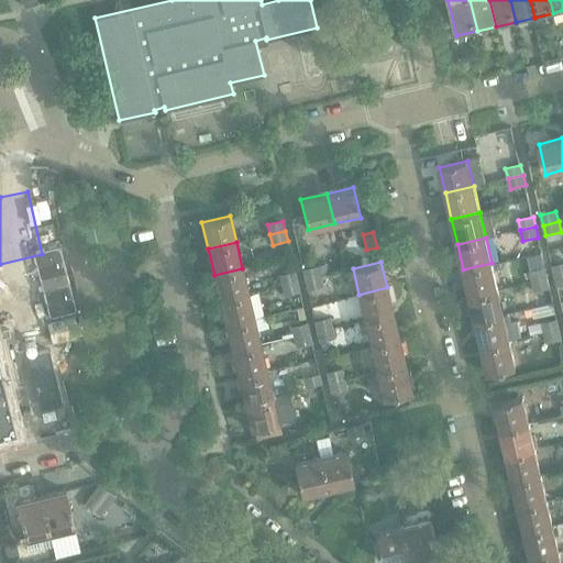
[(470,296),(498,289),(492,263),(463,269),(470,296)]
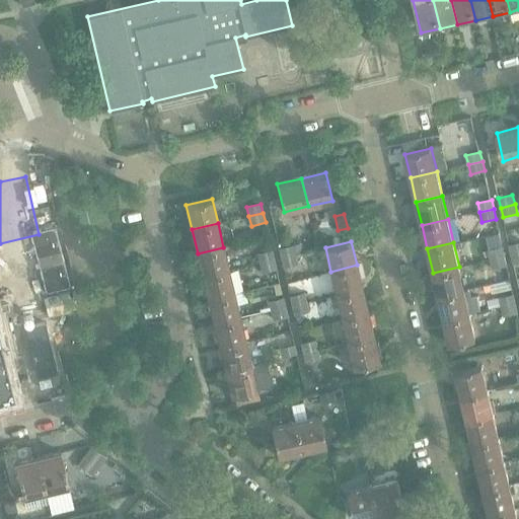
[(518,252),(518,242),(509,245),(511,254),(518,252)]
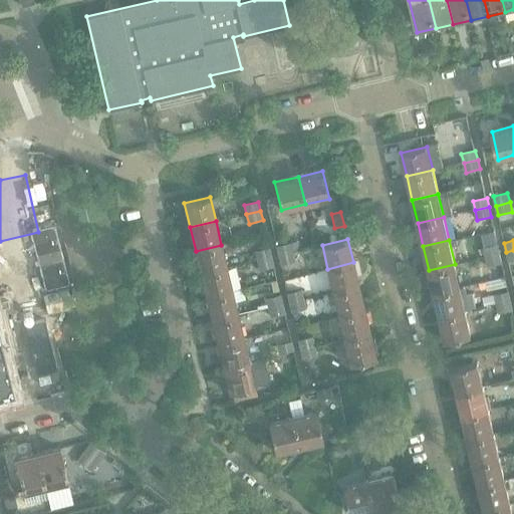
[(292,253),(290,243),(276,246),(278,256),(292,253)]
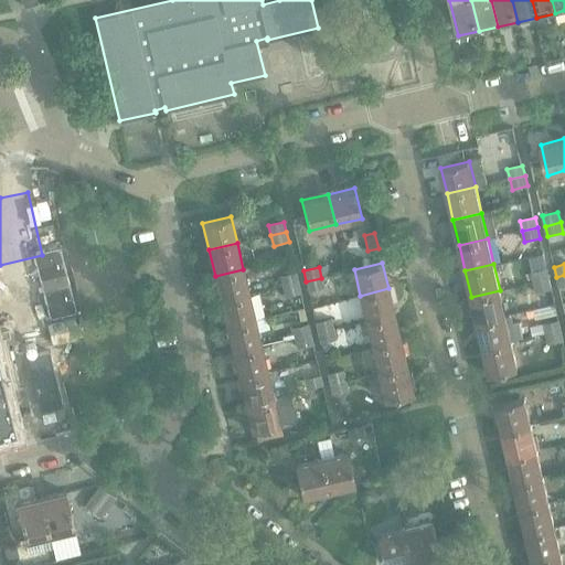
[(249,295),(243,269),(215,276),(221,301),(249,295)]
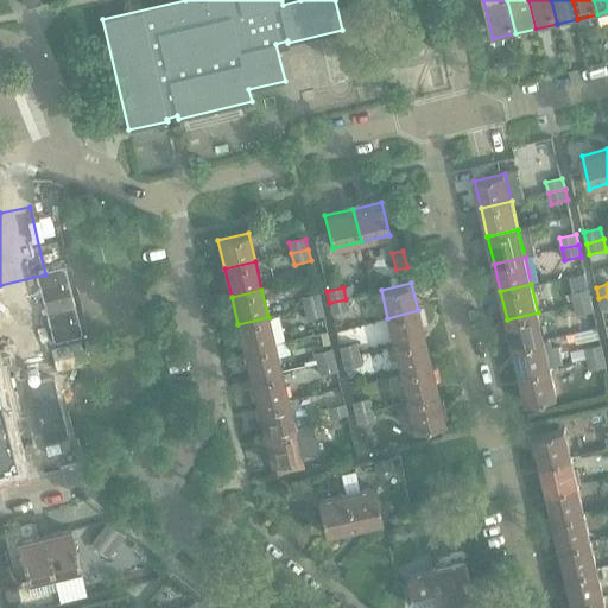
[(572,293),(575,304),(591,301),(589,290),(572,293)]
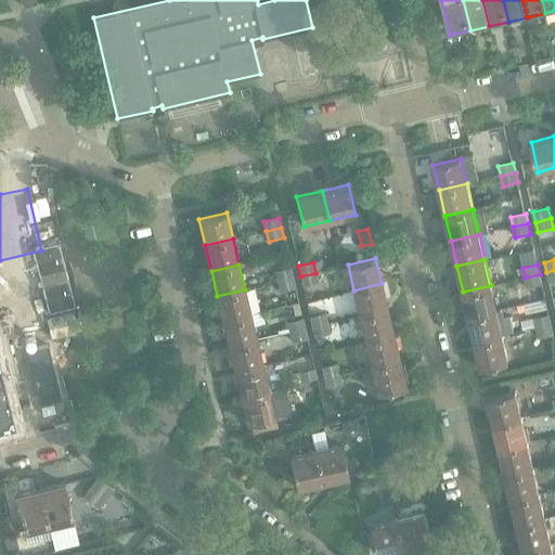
[(275,271),(278,282),(293,278),(291,268),(275,271)]
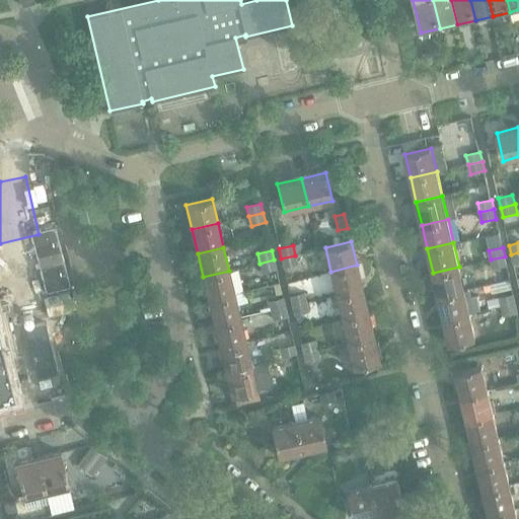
[(281,258),(283,268),(297,265),(295,255),(281,258)]
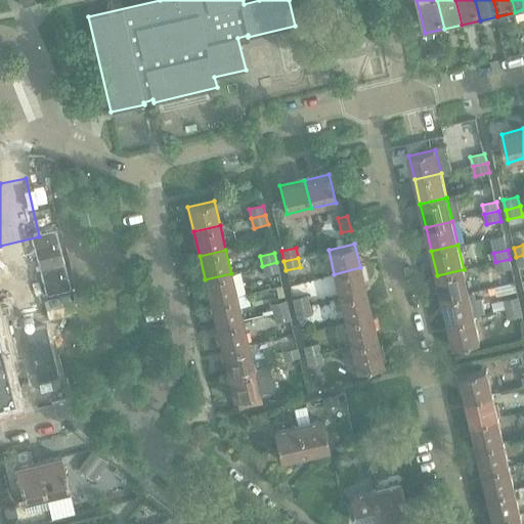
[(495,262),(497,272),(512,268),(510,259),(495,262)]
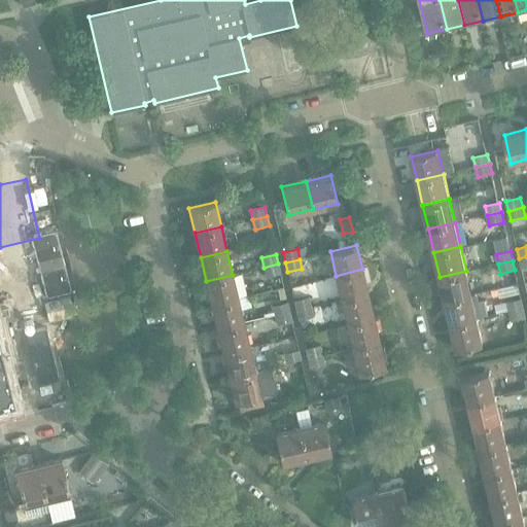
[(280,274),(278,264),(264,268),(266,277),(280,274)]
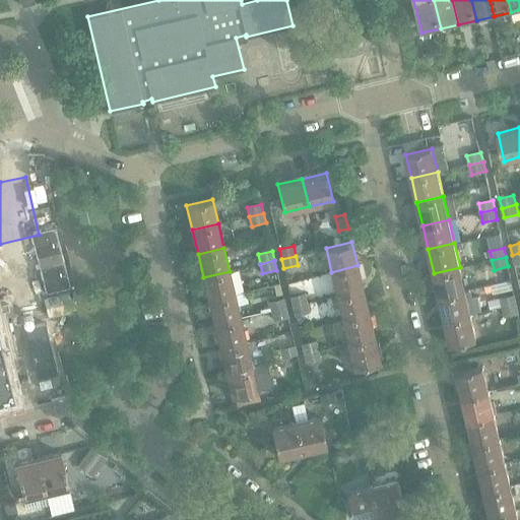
[(331,272),(337,296),(363,289),(358,265),(331,272)]
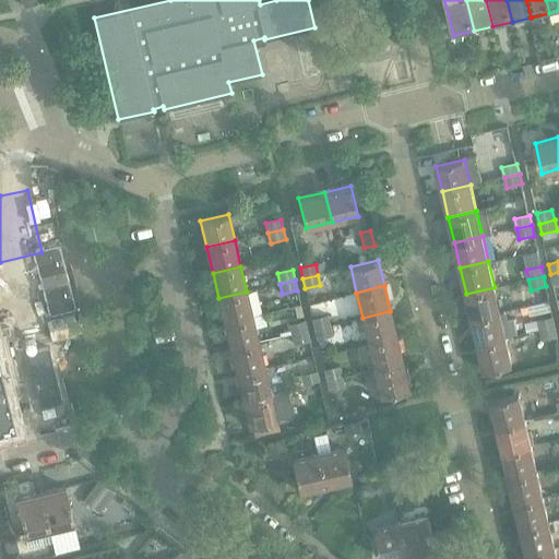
[(472,320),(500,313),(495,287),(466,294),(472,320)]
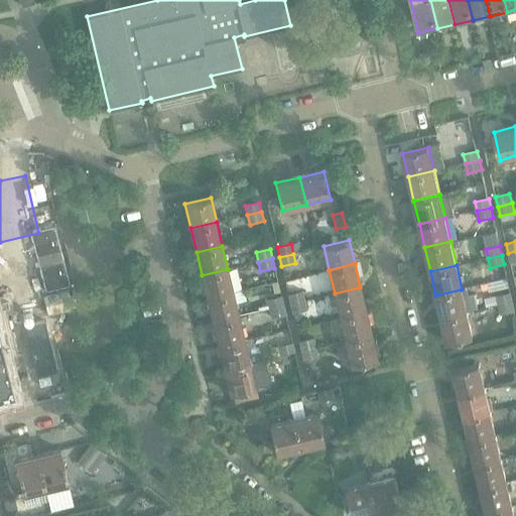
[(202,275),(208,298),(233,292),(228,269),(202,275)]
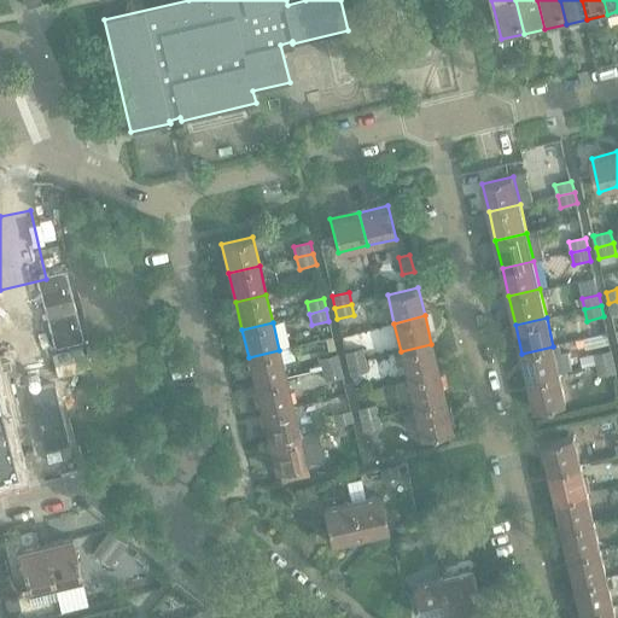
[(394,324),(361,331),(366,351),(398,344),(394,324)]
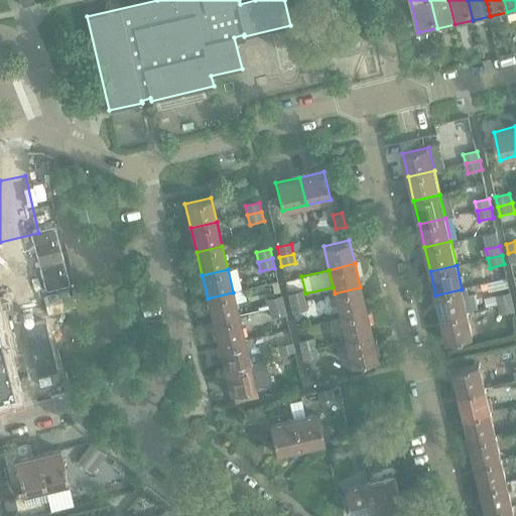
[(466,287),(470,309),(479,307),(476,286),(466,287)]
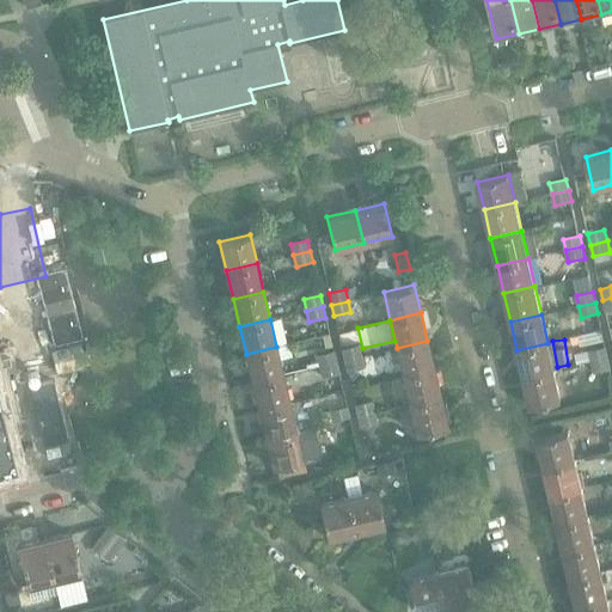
[(397,348),(403,377),(434,369),(427,341),(397,348)]
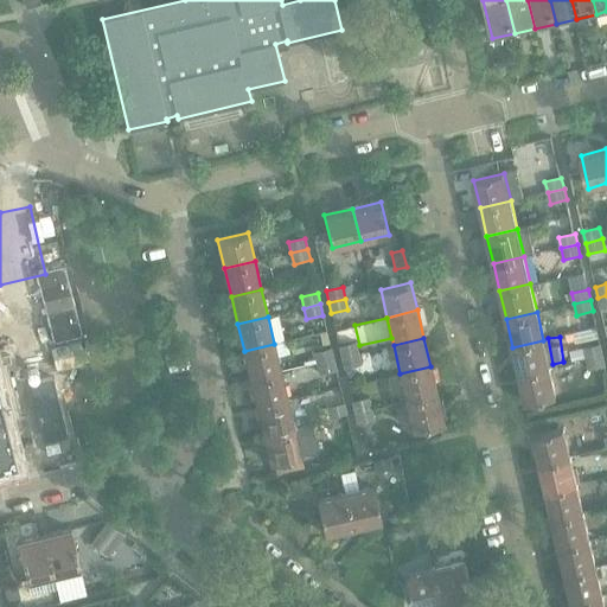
[(519,375),(550,368),(543,340),(512,347),(519,375)]
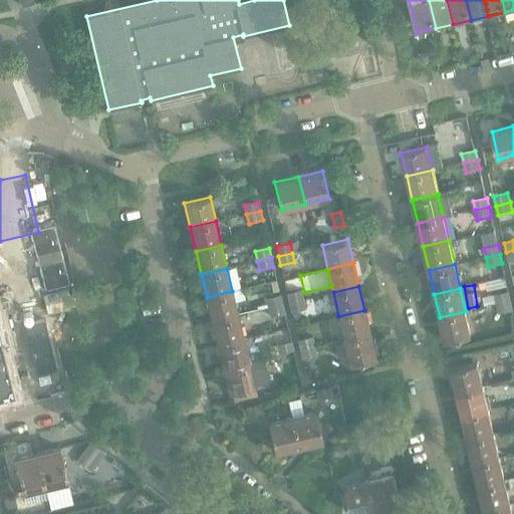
[(303,299),(301,290),(287,293),(289,303),(303,299)]
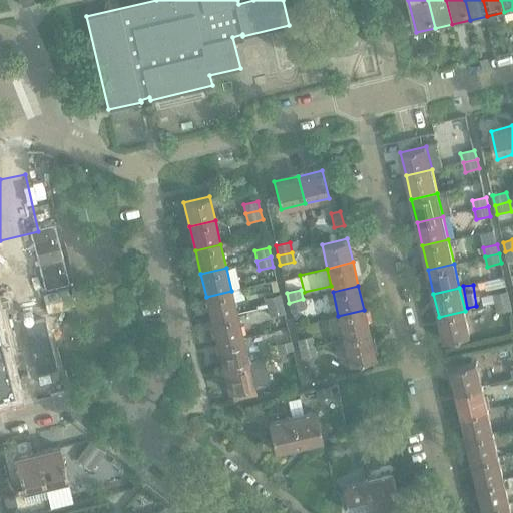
[(237,315),(231,291),(206,297),(211,321),(237,315)]
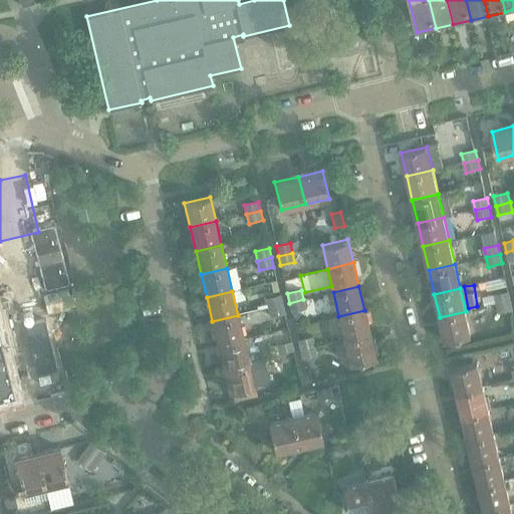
[(495,295),(497,304),(511,301),(509,292),(495,295)]
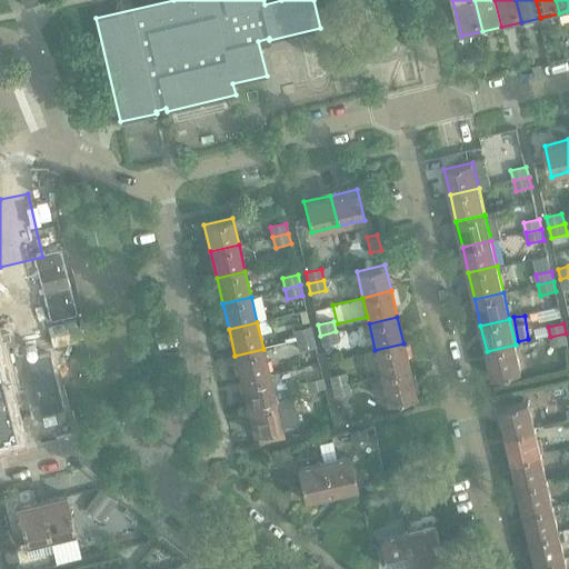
[(312,337),(310,327),(295,330),(297,341),(312,337)]
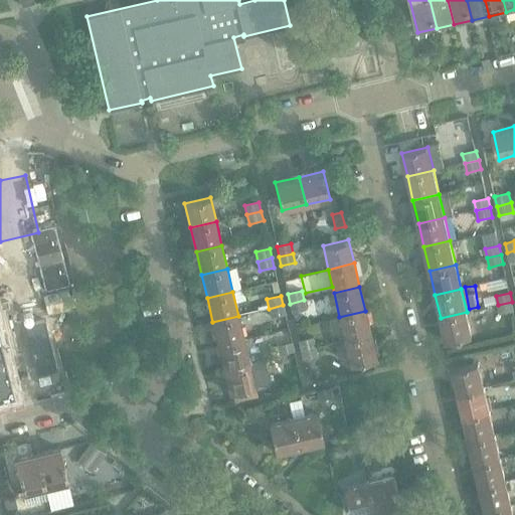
[(306,310),(304,300),(290,304),(292,313),(306,310)]
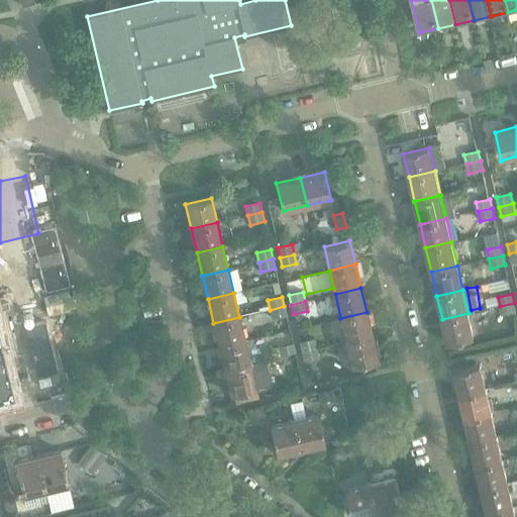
[(516,312),(514,303),(500,306),(502,316),(516,312)]
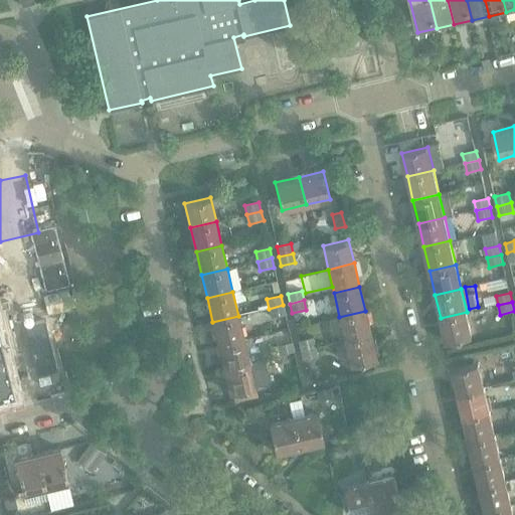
[(286,315),(283,305),(269,309),(272,318),(286,315)]
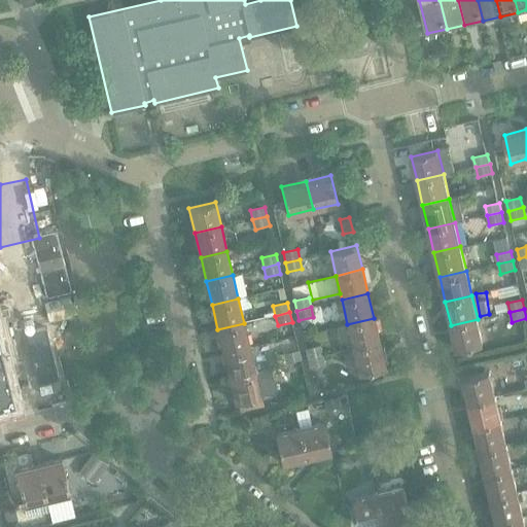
[(347,324),(353,348),(379,342),(374,318),(347,324)]
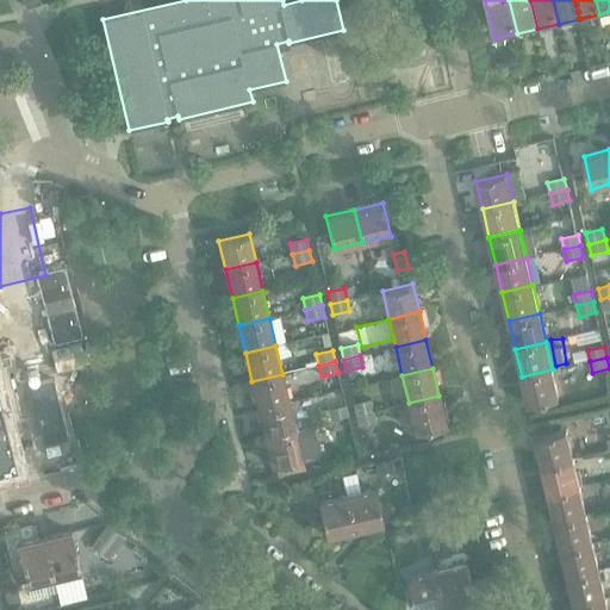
[(522,377),(529,405),(559,398),(553,369),(522,377)]
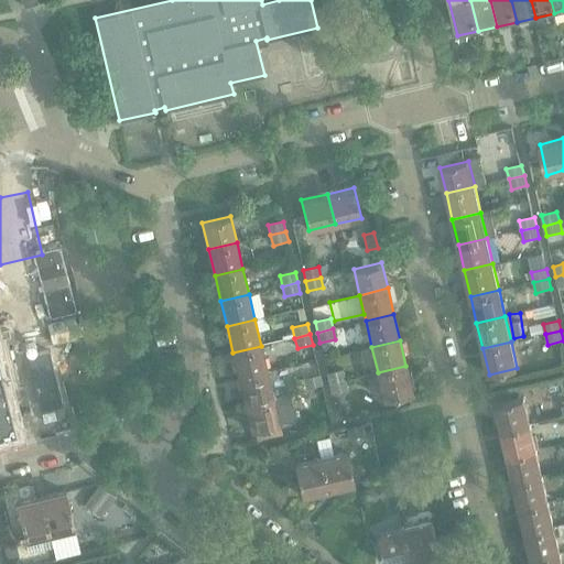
[(232,353),(239,378),(267,371),(261,346),(232,353)]
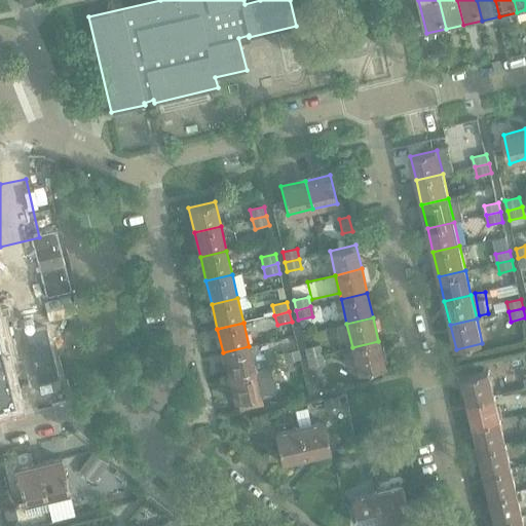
[(46,327),(26,331),(38,383),(59,378),(46,327)]
